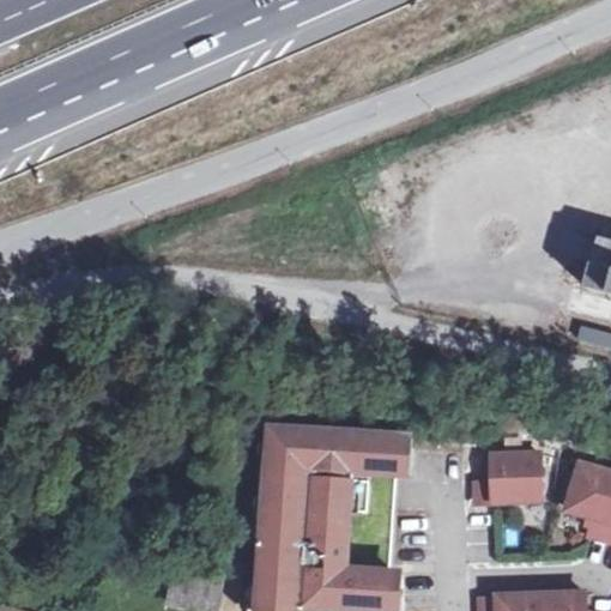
[(610,240),(598,237),(584,288),(610,294),(610,240)]
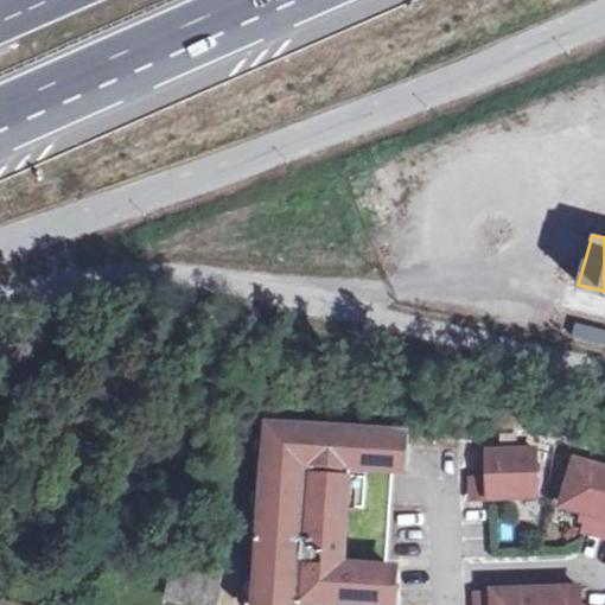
[(604,329),(577,322),(573,337),(604,344),(604,329)]
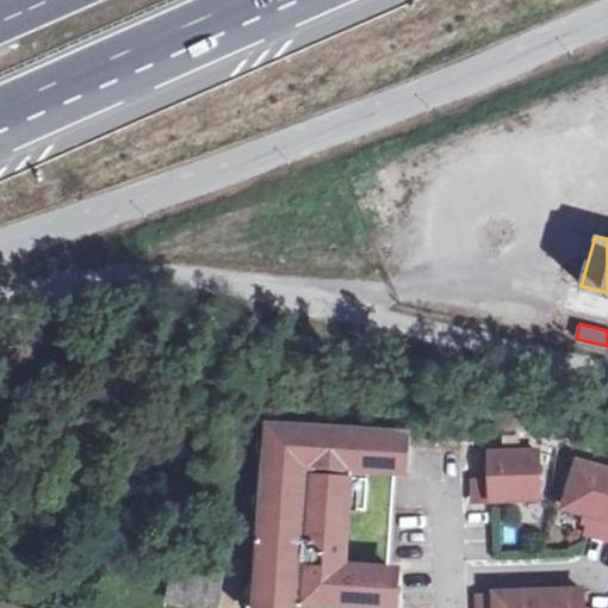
[(267,433),(259,596),(380,603),(396,432),(372,430),(267,433)]
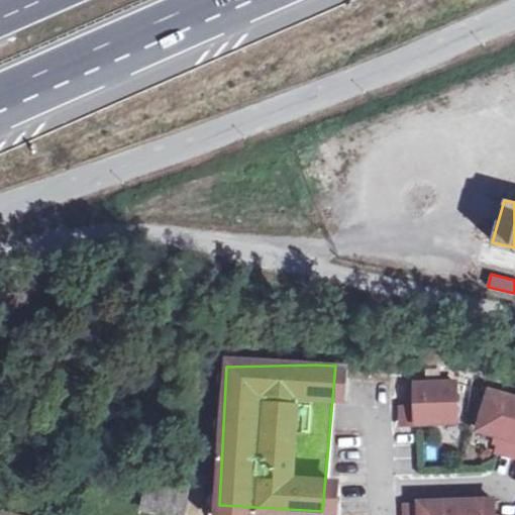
[(398,406),(399,421),(453,418),(451,380),(413,382),(414,405),(398,406)]
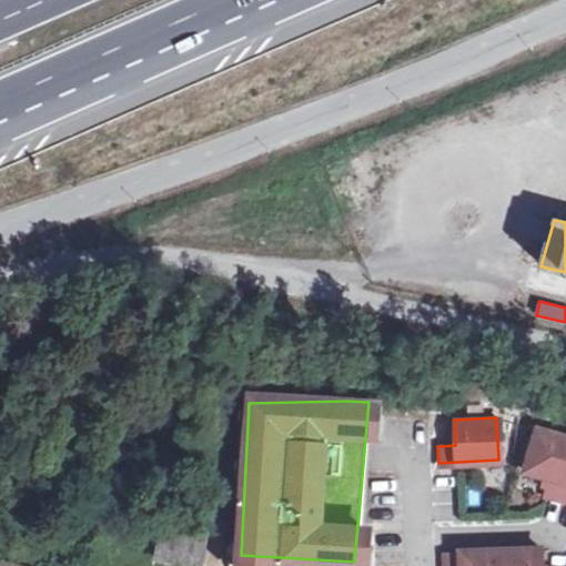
[(565,434),(537,425),(525,465),(551,473),(544,494),(565,501),(565,434)]
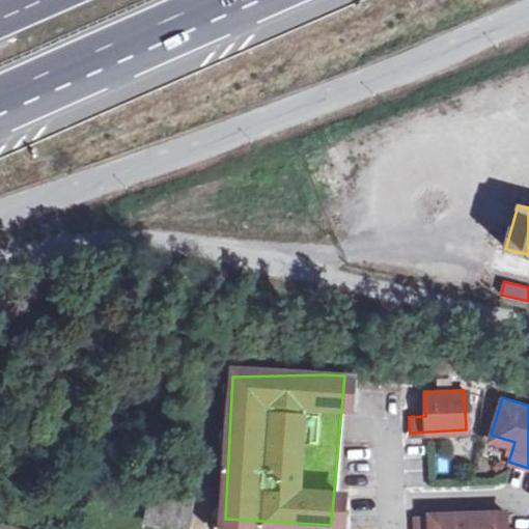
[(149,479),(143,520),(186,526),(192,485),(149,479)]
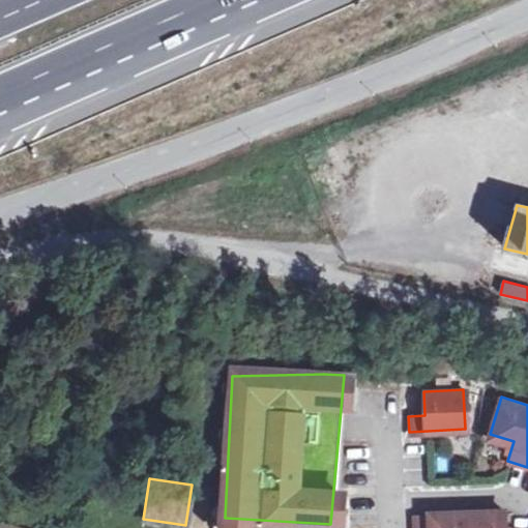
[(503,508),(412,512),(411,527),(504,527),(502,527),(503,508)]
